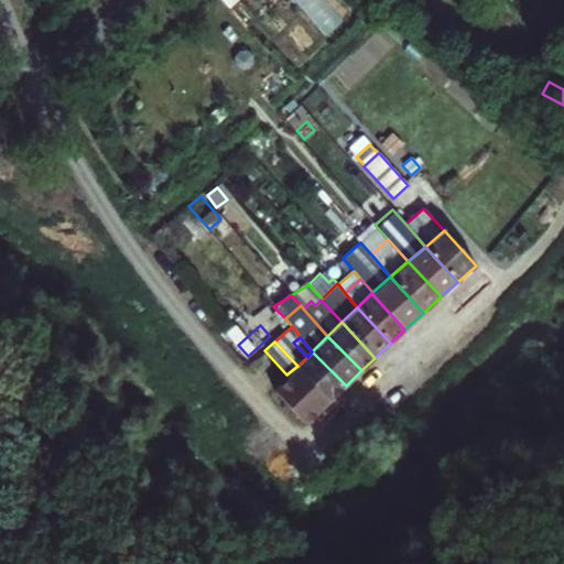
[(297,366),(328,401),(346,386),(312,351),(307,357),(297,366)]
